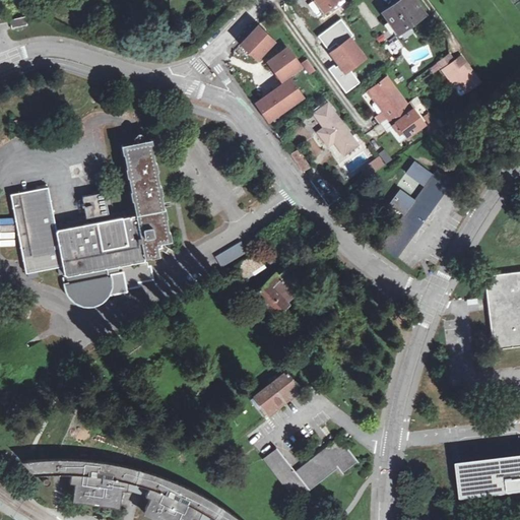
[(318,0),(326,10),(334,4),(336,7),(339,4),(338,3),(340,0),(318,0)]
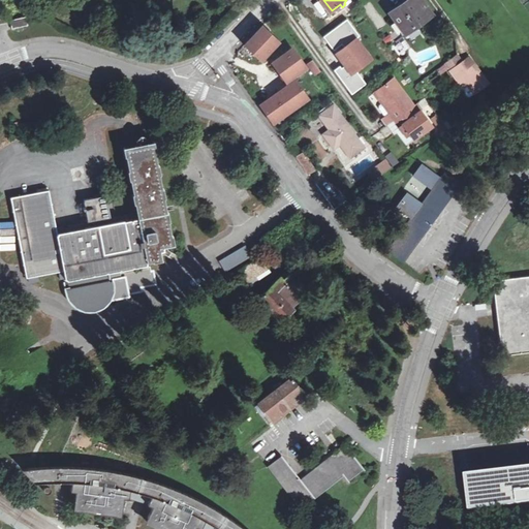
[(413,0),(393,14),(407,35),(433,17),(419,0),(413,0)]
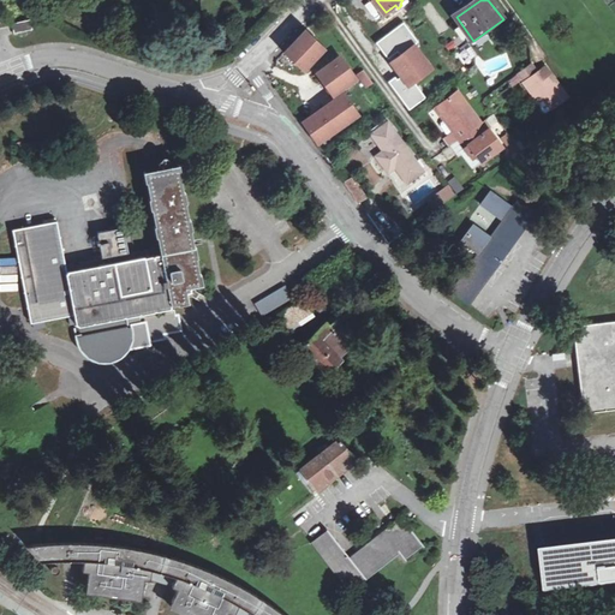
[(13,35),(33,30),(30,22),(12,25),(13,35)]
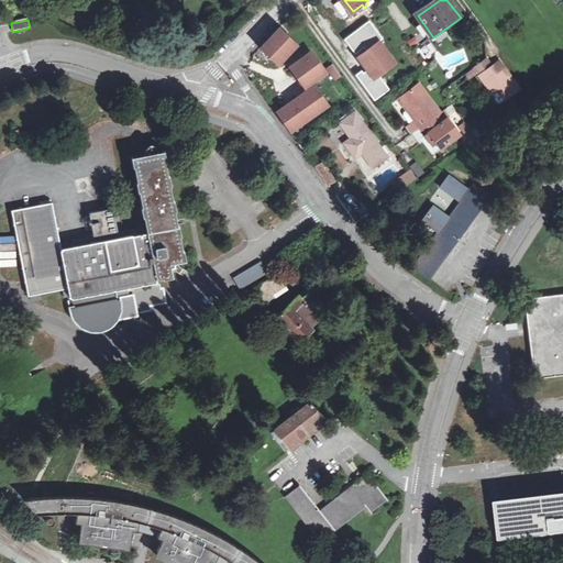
[(355,75),(374,101),(392,90),(382,76),(400,63),(370,20),(344,37),(365,68),(355,75)]
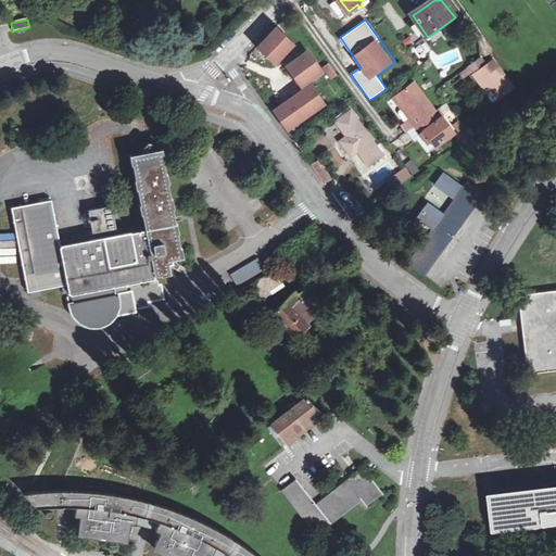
[(277,25),(257,46),(277,64),(297,43),(277,25)]
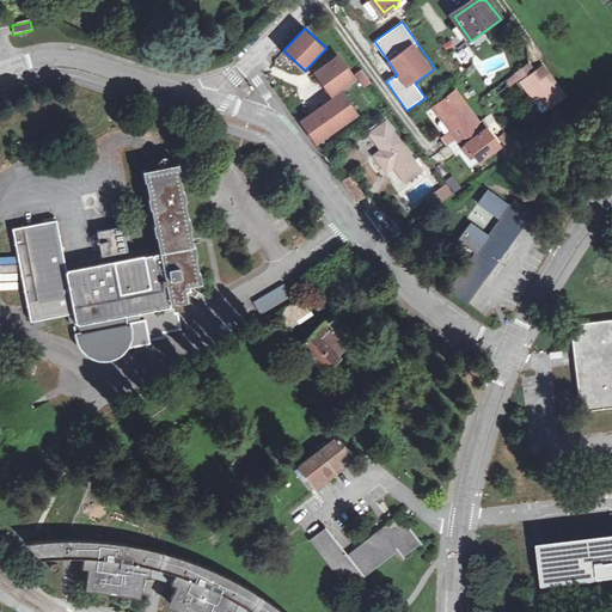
[(441,46),(433,50),(448,74),(457,68),(441,46)]
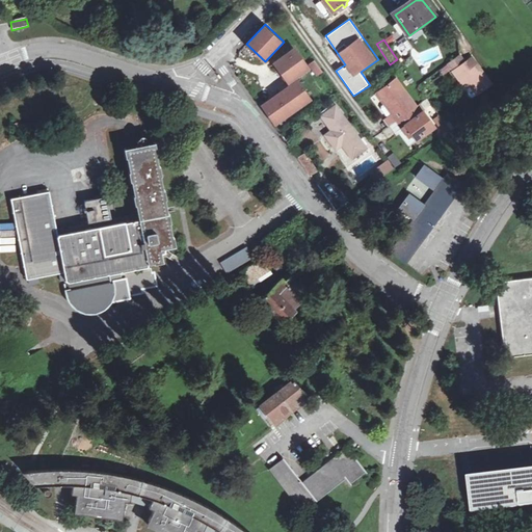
[(284,73),(292,83),(310,70),(295,51),(274,67),(281,75),(284,73)]
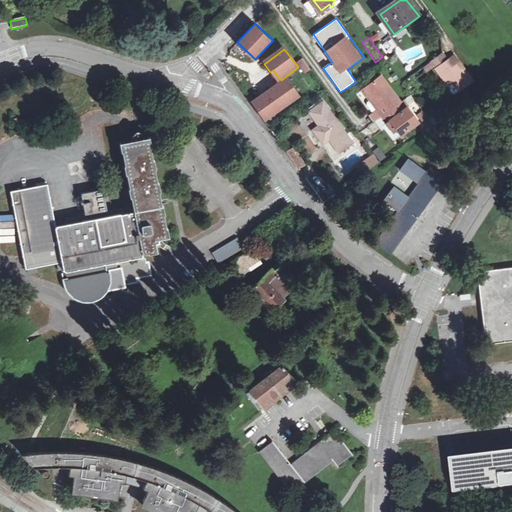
[(439,71),(448,84),(453,81),(462,92),(475,84),(457,58),(450,64),(444,54),(433,62),(439,71)]
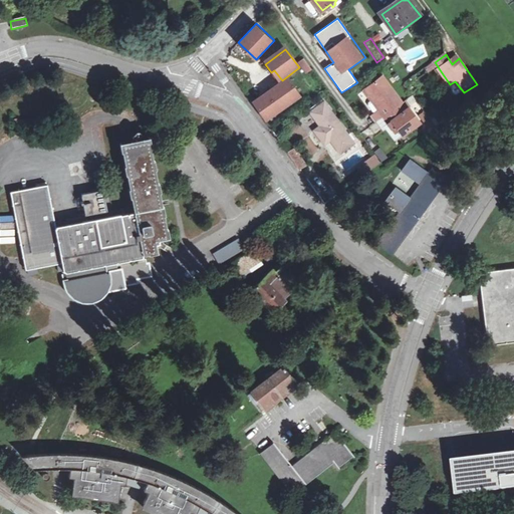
[(312,69),(304,59),(299,63),(307,73),(312,69)]
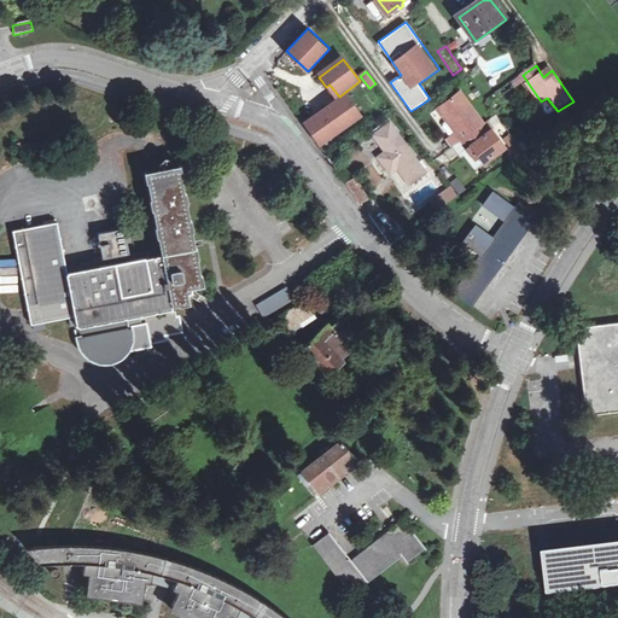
[(347,92),(304,122),(321,146),(365,116),(347,92)]
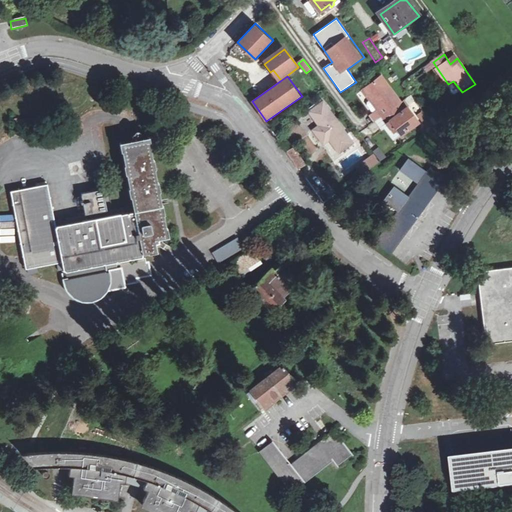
[(380,112),(384,116),(400,104),(403,103),(383,77),(365,92),(373,102),(375,100),(382,110),(380,112)]
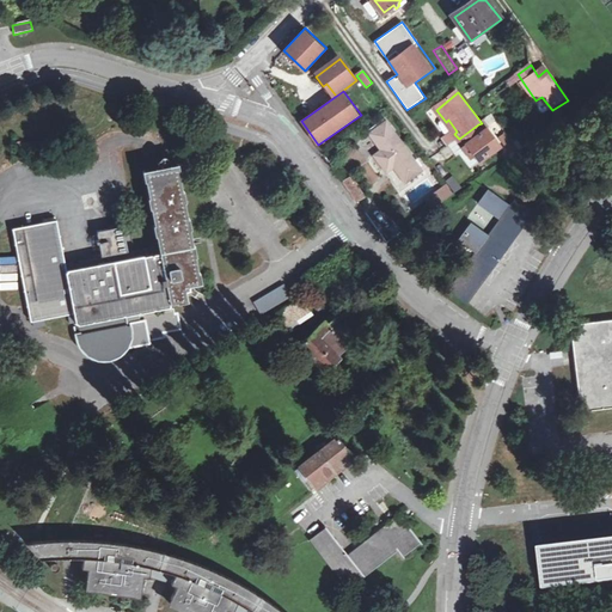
[(542,97),(536,101),(534,102),(545,116),(552,110),(542,97)]
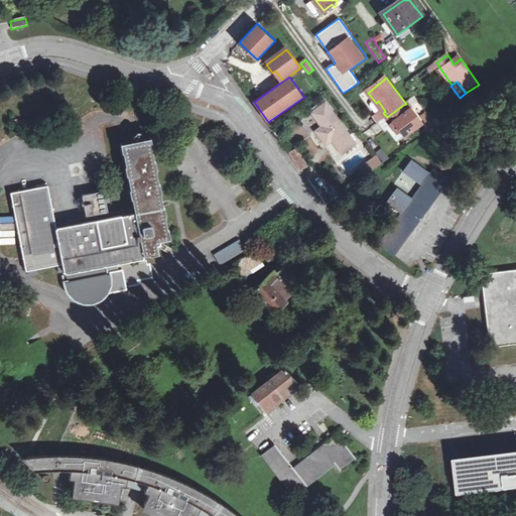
[(409,112),(403,105),(387,117),(393,126),(396,124),(402,132),(421,120),(412,108),(409,112)]
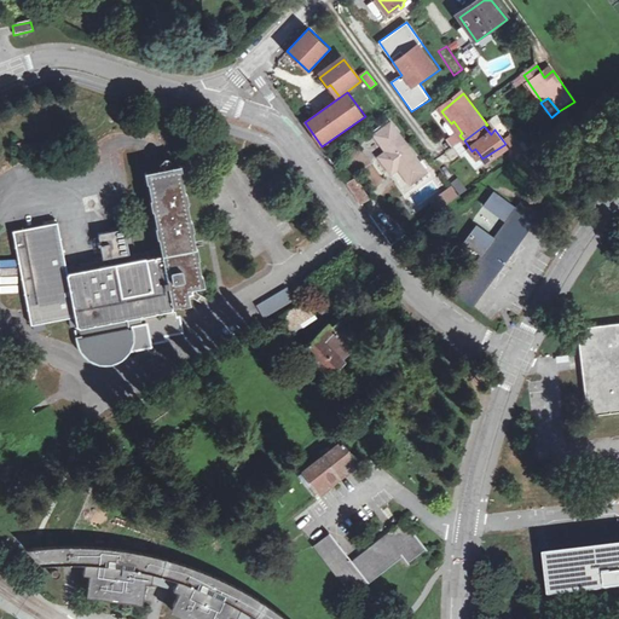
[(401,171),(412,185),(428,174),(393,127),(377,138),(389,155),(383,160),(395,177),(401,171)]
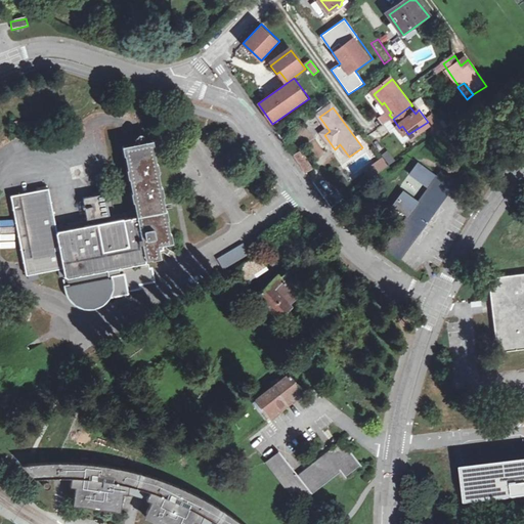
[(439,117),(445,125),(456,117),(450,108),(439,117)]
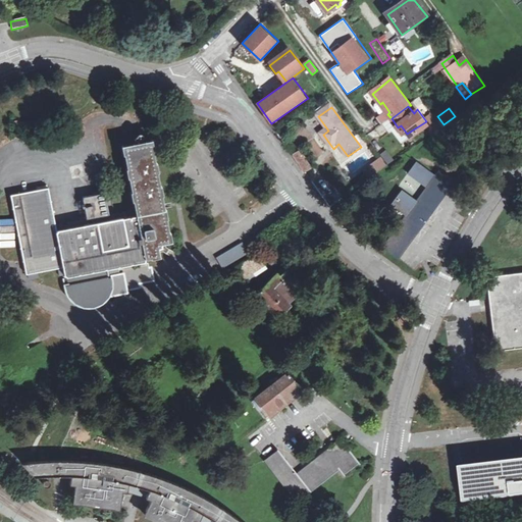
[(431,122),(438,133),(445,128),(437,118),(431,122)]
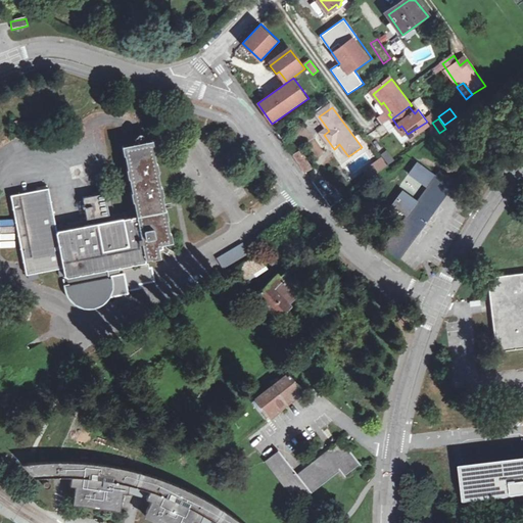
[(430,126),(427,122),(408,134),(412,140),(430,126)]
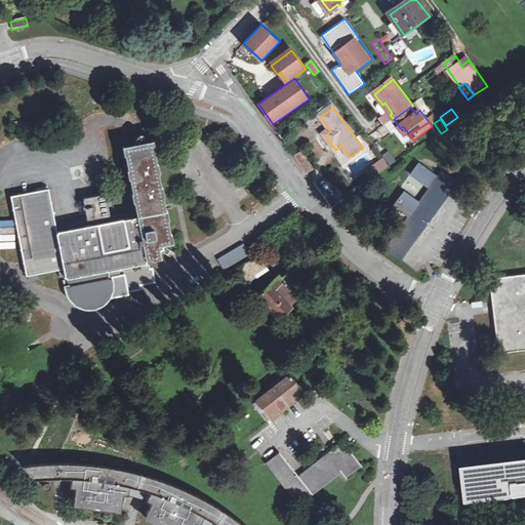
[(47,187),(10,195),(26,275),(62,268),(64,280),(65,289),(68,298),(74,305),(82,309),(90,309),(98,307),(106,301),(110,296),(128,293),(128,290),(140,287),(140,283),(155,281),(152,267),(150,267),(149,263),(146,261),(145,259),(151,258),(151,259),(161,257),(159,248),(162,247),(161,244),(172,242),(152,138),(122,145),(136,215),(122,218),(122,217),(96,221),(96,223),(55,231),(47,187)]
